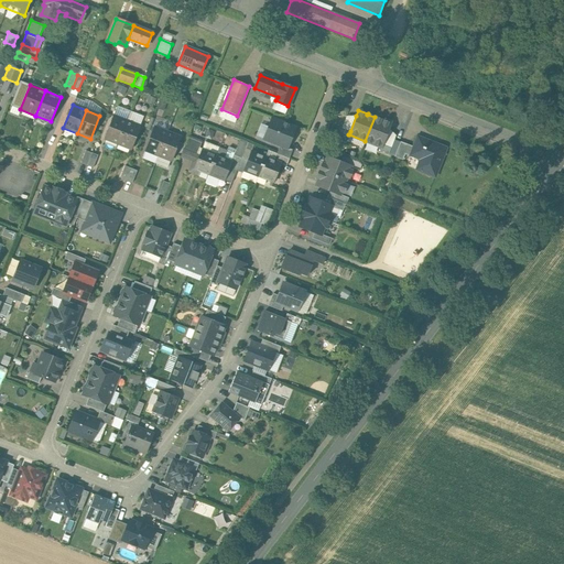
[(127,121),(114,116),(105,138),(118,143),(127,121)]
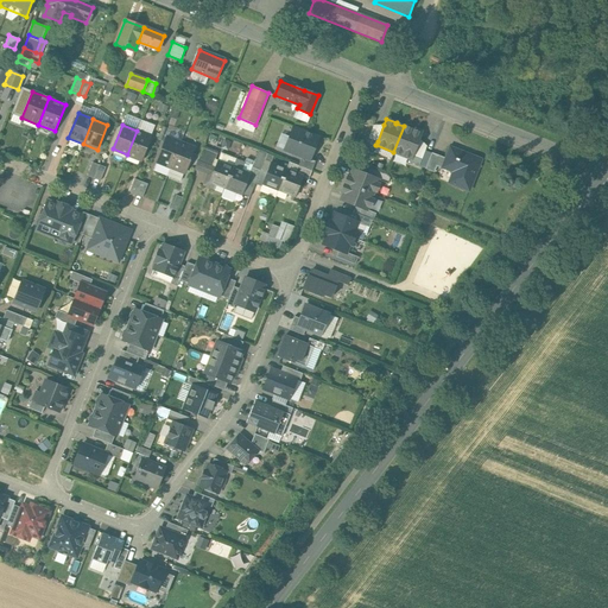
[(384,125),(373,126),(368,138),(378,141),(384,125)]
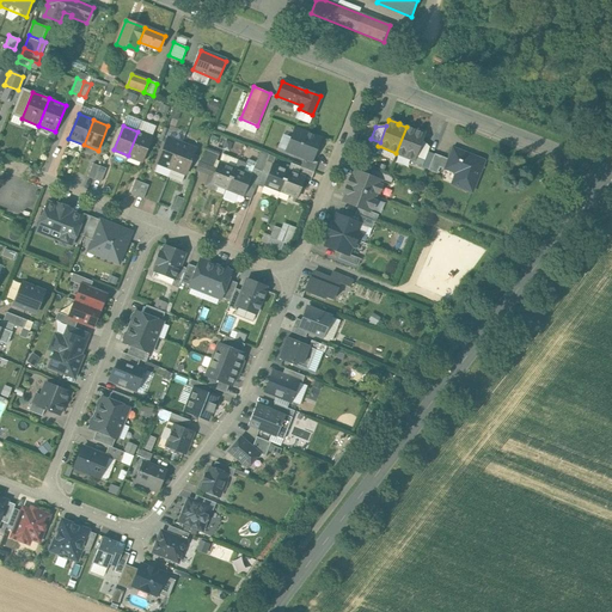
[(414,130),(407,127),(396,153),(414,160),(416,155),(422,140),(424,133),(415,129),(414,130)]
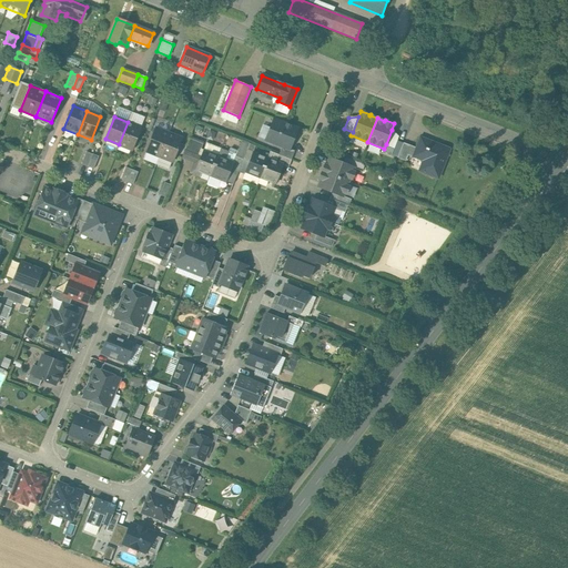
[(286,124),(274,119),(265,140),(282,146),(290,149),(297,129),(291,125),(286,124)]
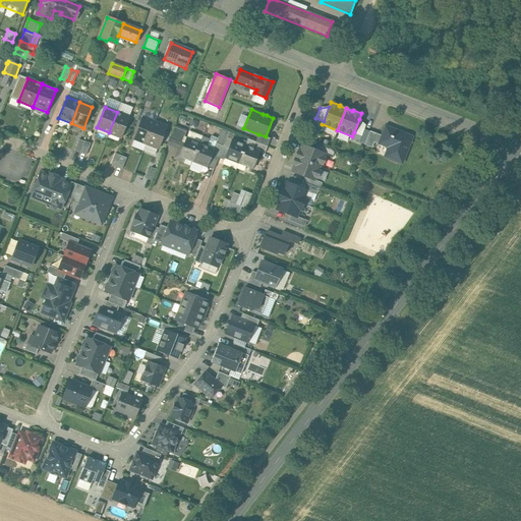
[(129,117),(117,112),(109,132),(121,137),(129,117)]
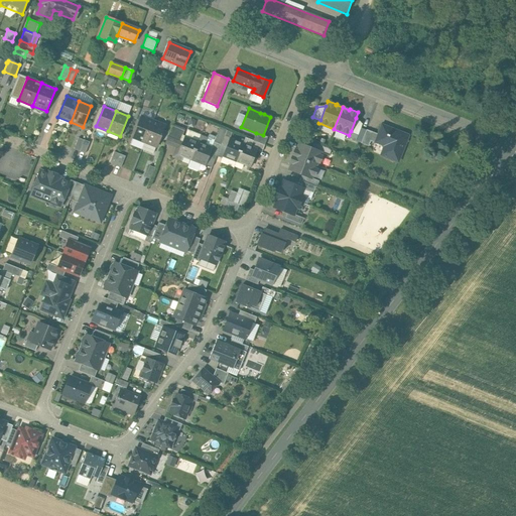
[(153,121),(140,117),(133,136),(145,141),(153,121)]
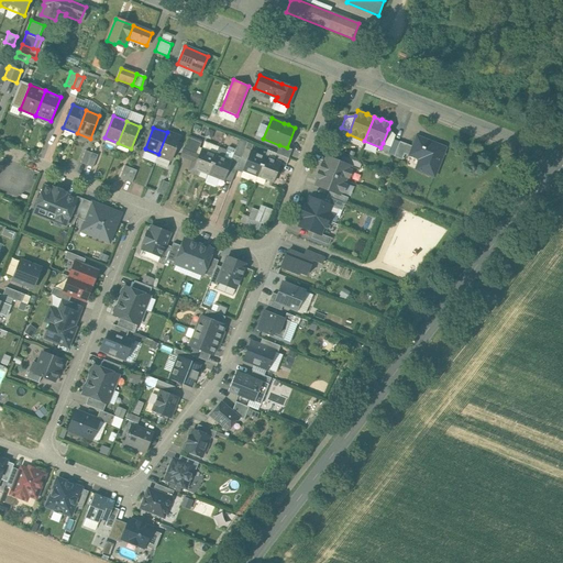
[(350,131),(341,128),(339,134),(348,138),(349,134),(348,134),(350,131)]
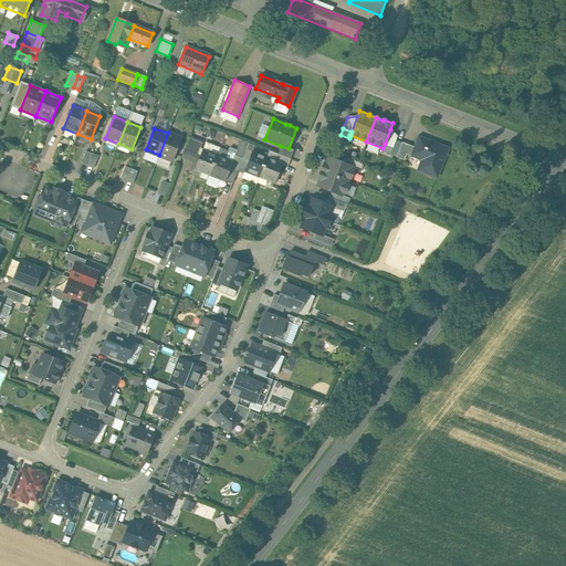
[(397,136),(390,129),(385,144),(392,147),(397,136)]
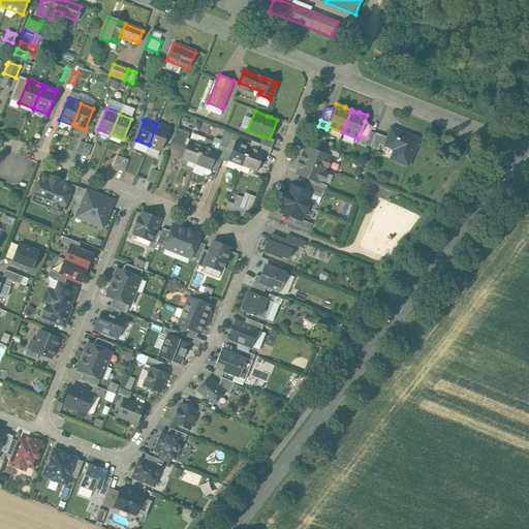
[(169,129),(157,124),(149,145),(161,150),(169,129)]
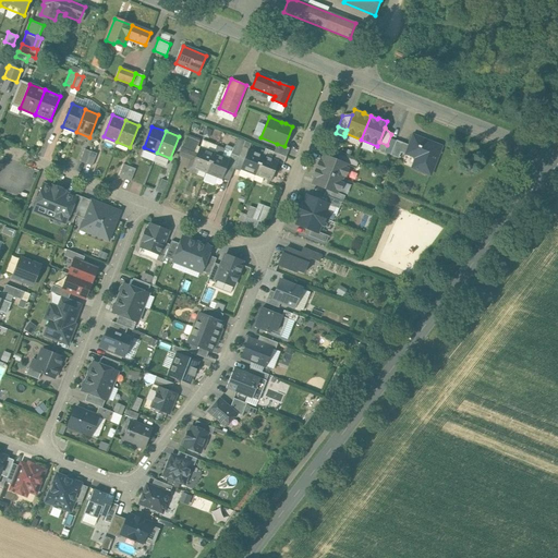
[(440,146),(413,135),(405,154),(415,157),(411,167),(429,174),(440,146)]
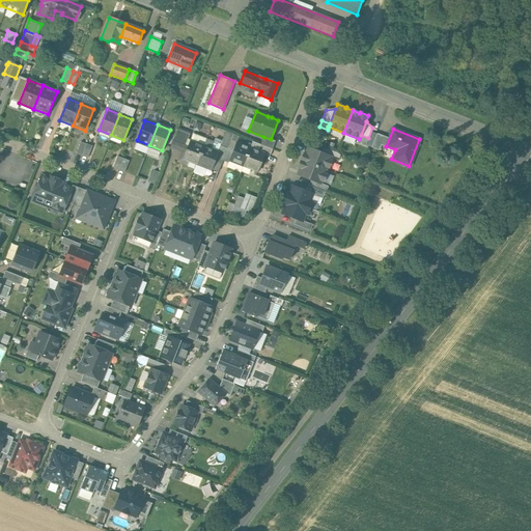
[(190,135),(176,130),(172,141),(185,146),(190,135)]
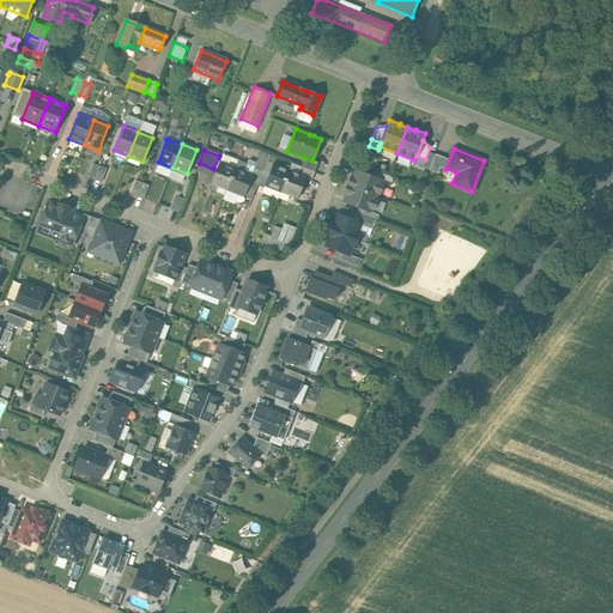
[(269,155),(261,151),(261,152),(256,164),(255,167),(254,169),(262,173),(266,162),(269,155)]
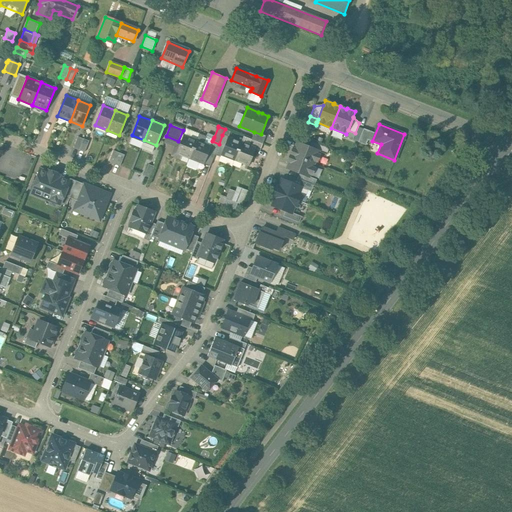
[(186,128),(176,153),(189,158),(199,134),(186,129),(186,128)]
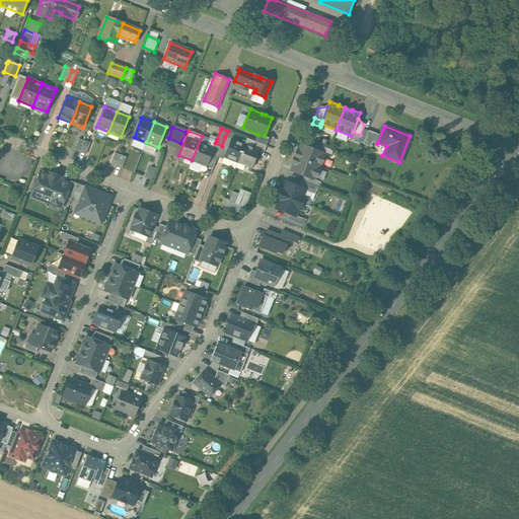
[(376,134),(368,131),(363,144),(370,147),(376,134)]
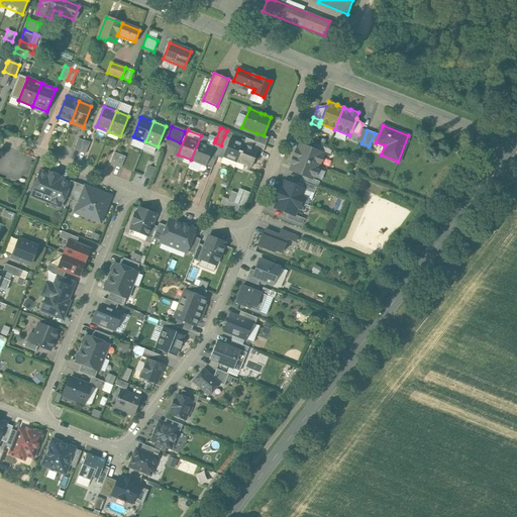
[(358,134),(351,131),(349,135),(348,138),(355,141),(358,134)]
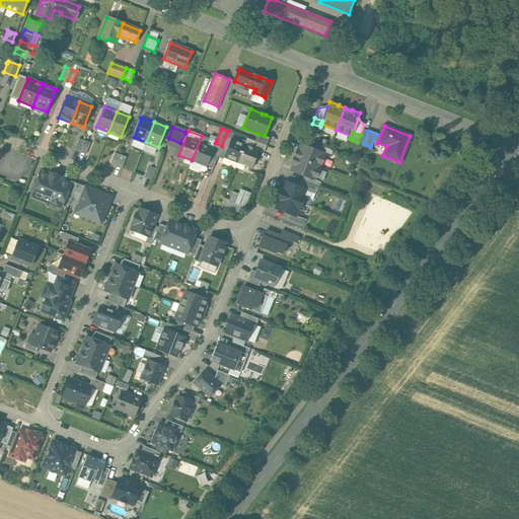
[(311,136),(304,133),(302,138),(309,141),(311,136)]
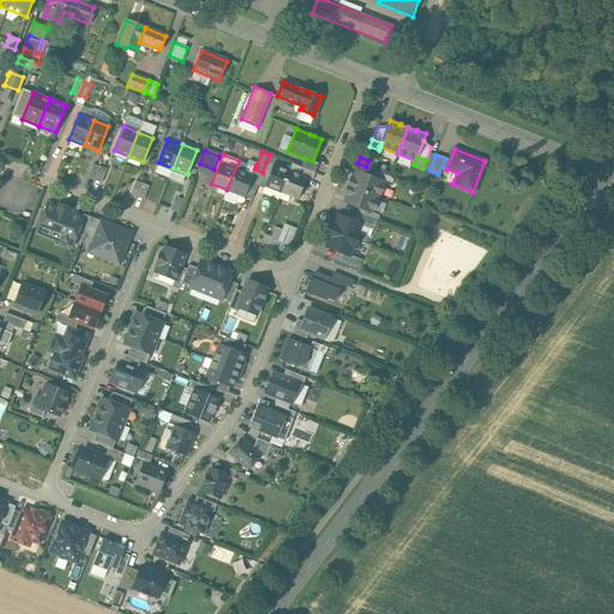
[(313,161),(305,158),(301,167),(314,173),(318,163),(313,161)]
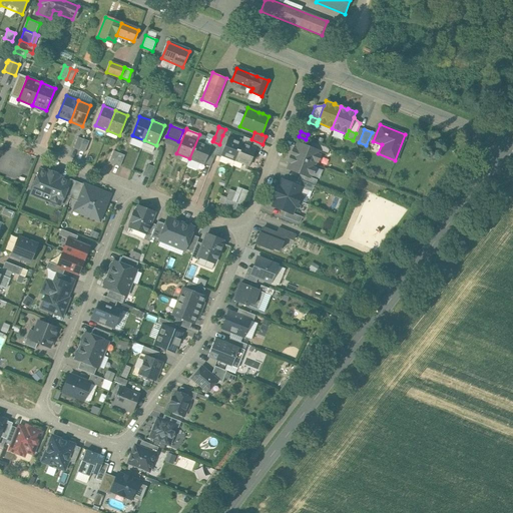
[(206,136),(199,134),(189,158),(210,166),(214,155),(208,152),(210,147),(212,141),(213,139),(214,137),(207,134),(206,136)]
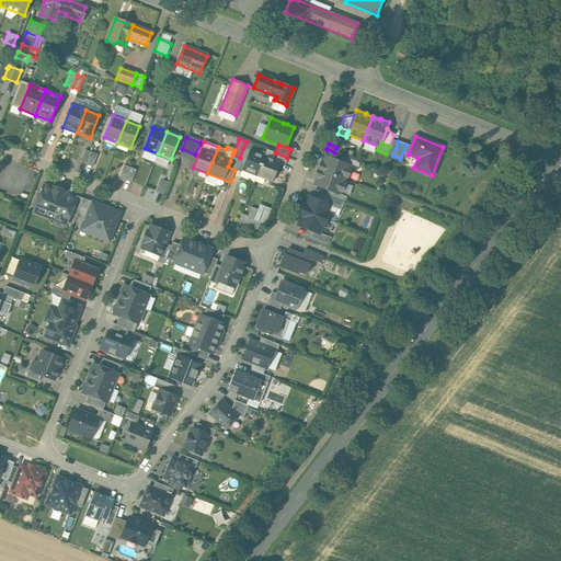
[(240,158),(245,160),(249,152),(250,150),(243,148),(240,158)]
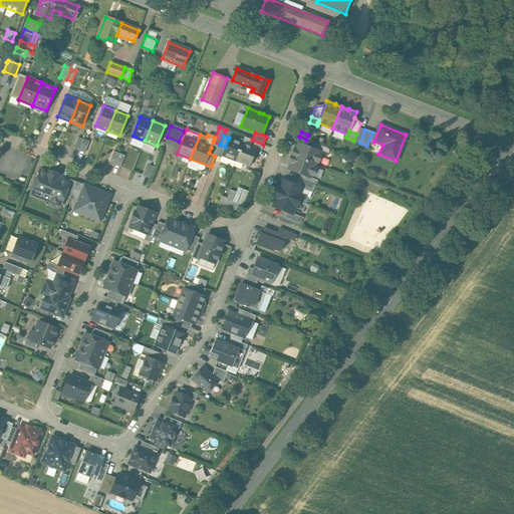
[(83,140),(77,138),(73,149),(79,151),(83,140)]
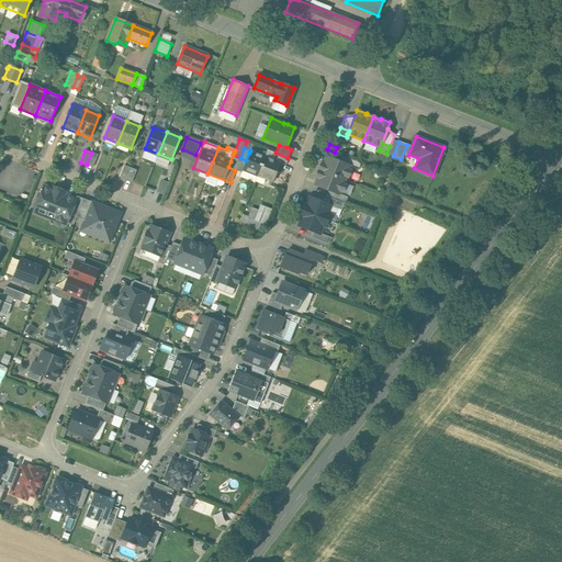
[(98,155),(91,153),(87,165),(92,167),(98,155)]
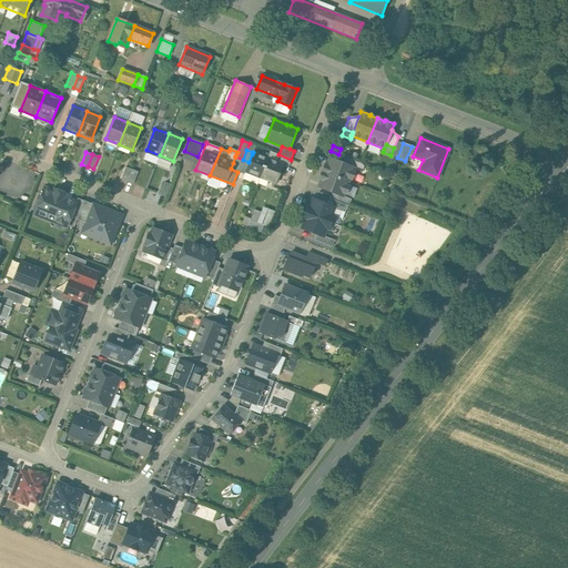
[(266,160),(252,154),(249,162),(244,172),(245,172),(260,178),(266,160)]
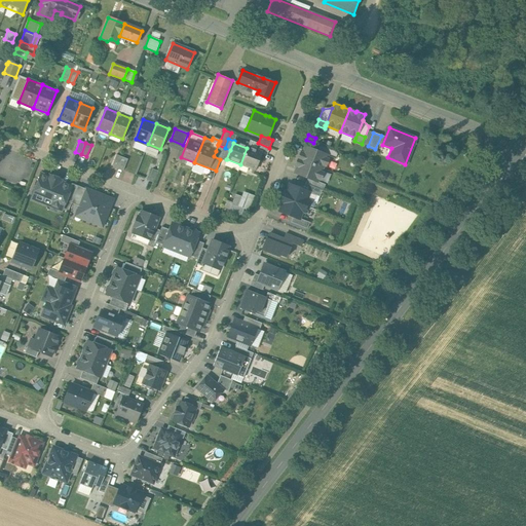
[(269,148),(258,143),(255,151),(261,153),(260,154),(266,156),(269,148)]
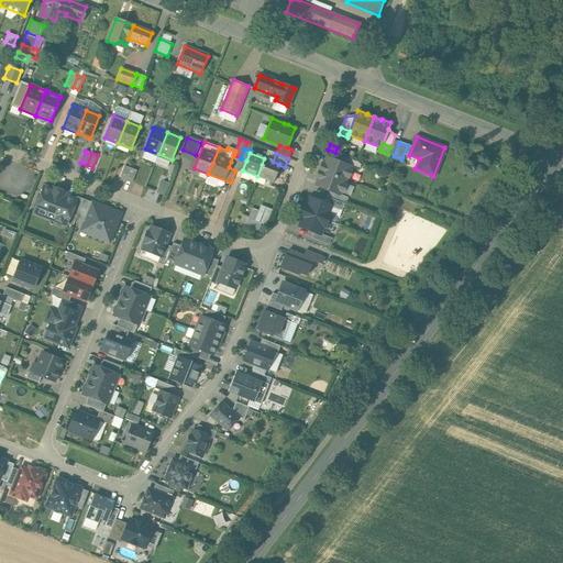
[(241,158),(233,155),(231,162),(229,167),(235,170),(241,158)]
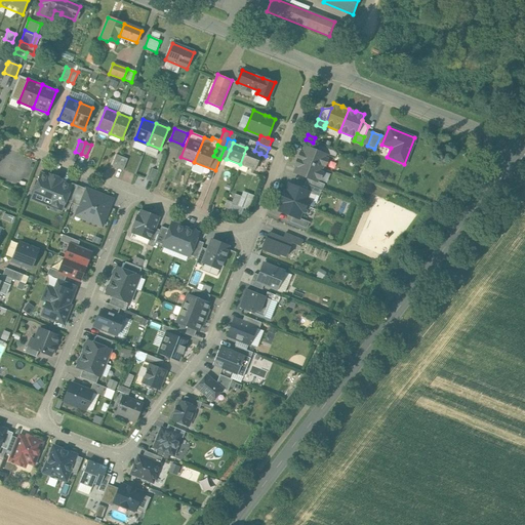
[(318,151),(305,146),(301,153),(299,152),(297,159),(322,168),(327,155),(318,151)]
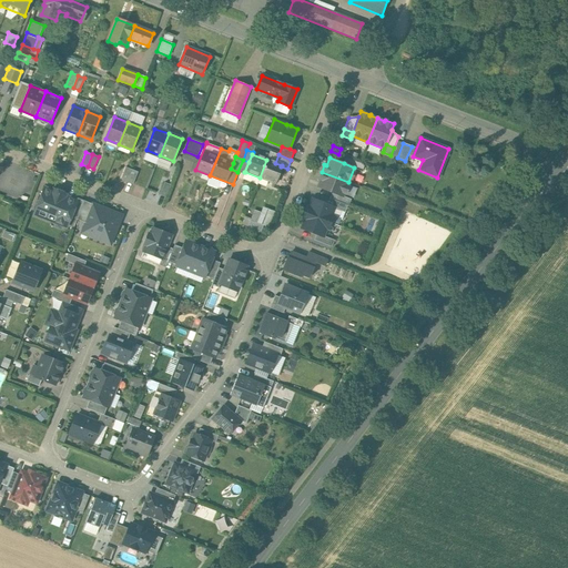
[(365,164),(346,158),(344,163),(354,168),(362,171),(365,164)]
